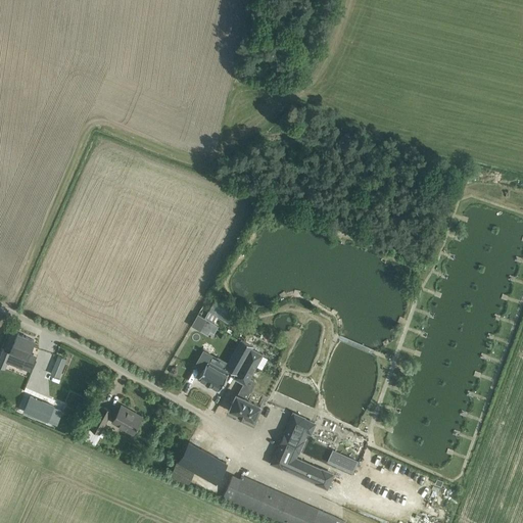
[(206,311),(229,322),(235,311),(212,299),(206,311)]
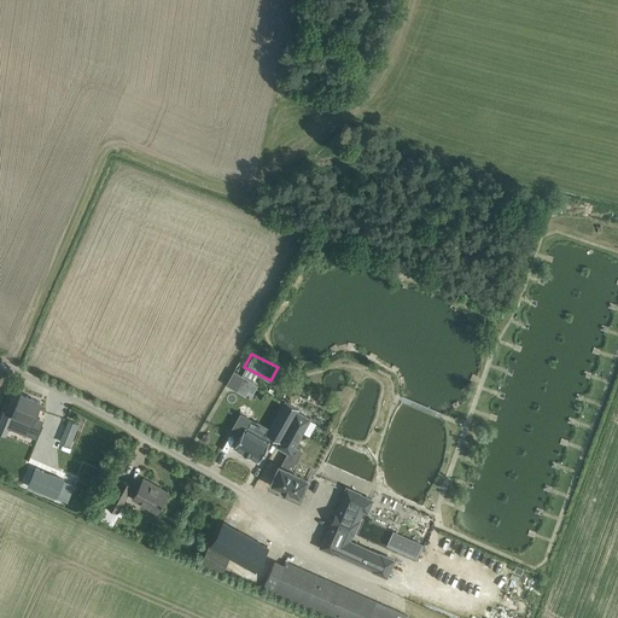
[(234,372),(227,386),(245,395),(246,390),(252,394),(260,379),(245,371),(243,375),(234,372)]
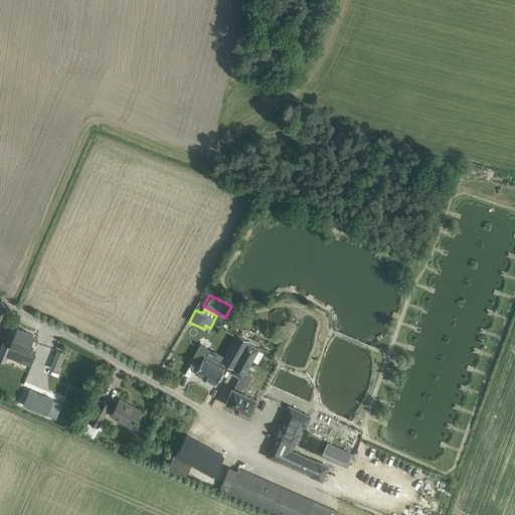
[(9,350),(7,355),(22,361),(26,352),(30,353),(32,348),(28,346),(29,344),(33,335),(17,328),(13,337),(10,345),(9,347),(10,347),(9,350)]
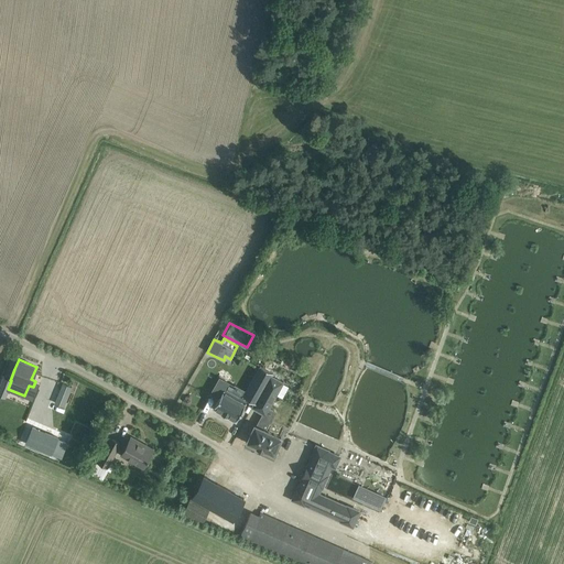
[(255,403),(270,376),(272,372),(260,366),(242,397),(255,403)]
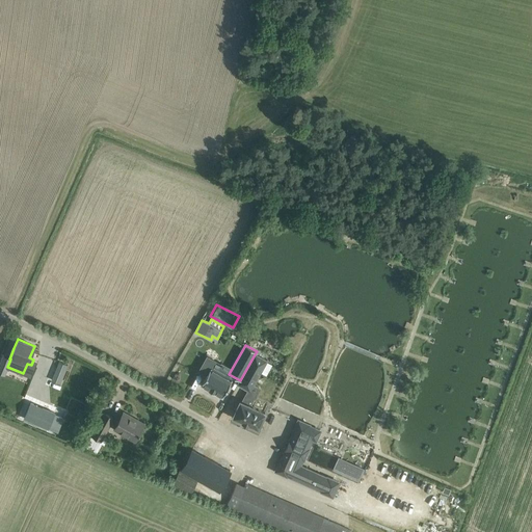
[(255,354),(240,380),(239,384),(248,390),(249,390),(253,384),(266,361),(255,354)]
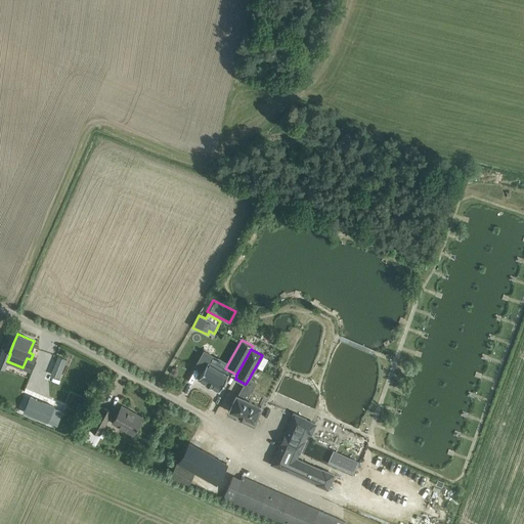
[(2,353),(0,357),(0,367),(4,369),(6,363),(9,356),(10,353),(9,353),(3,350),(2,353)]
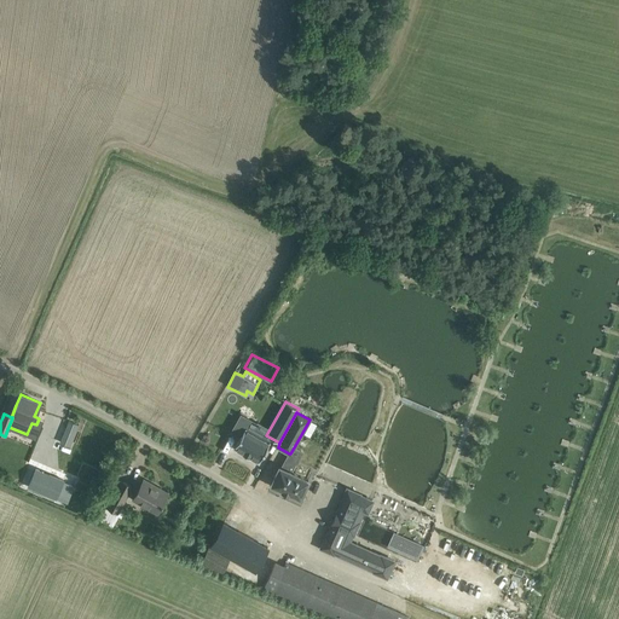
[(241,416),(231,434),(239,438),(235,445),(248,452),(247,455),(259,461),(268,443),(246,429),(249,422),(241,416)]
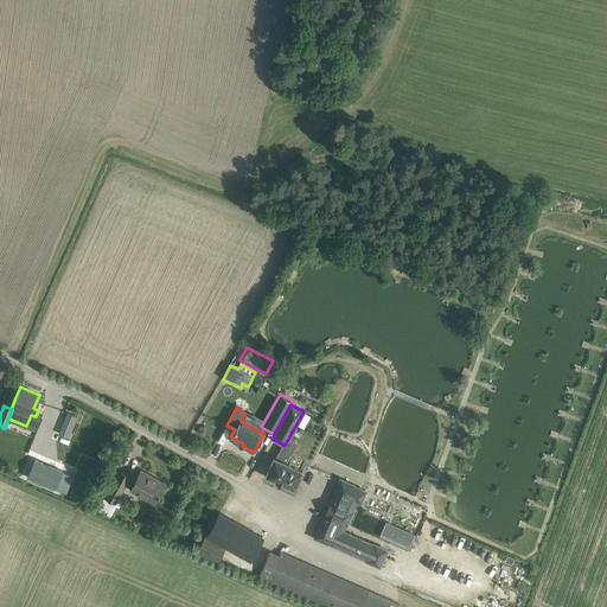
[(68,413),(59,434),(69,438),(76,422),(77,416),(68,413)]
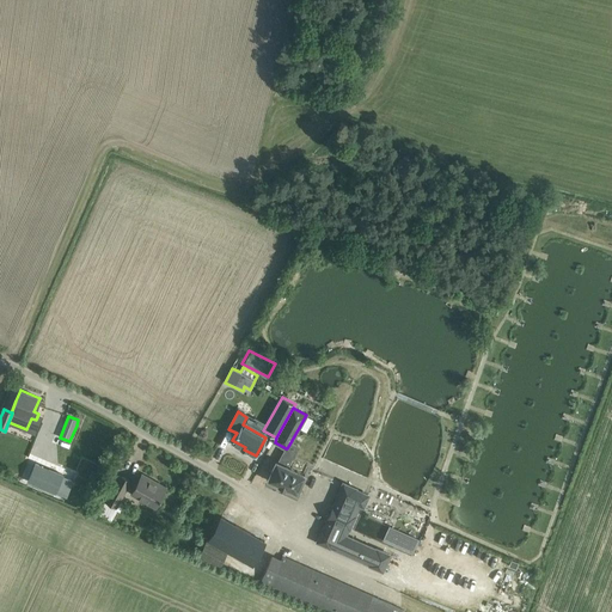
[(287,448),(286,448),(279,463),(276,461),(268,479),(279,484),(277,485),(286,489),(286,487),(297,493),(304,475),(288,467),(298,447),(291,442),(287,448)]
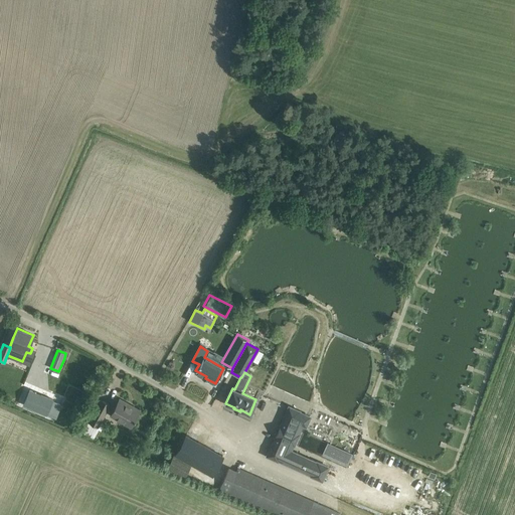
[(29,389),(23,404),(46,414),(52,399),(29,389)]
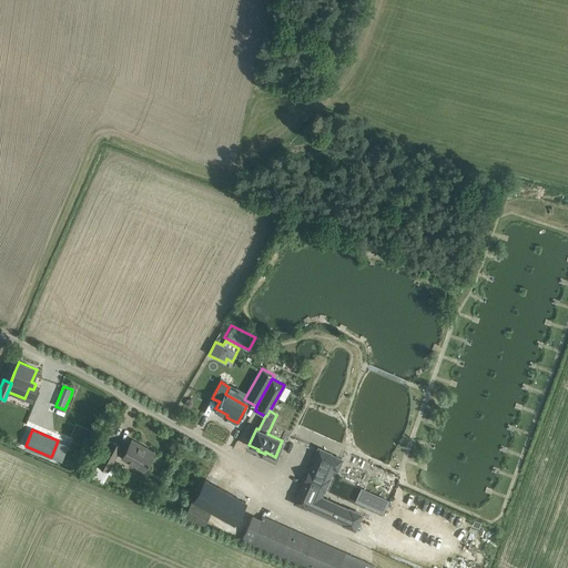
[(141,445),(132,439),(121,458),(143,470),(152,454),(140,447),(141,445)]
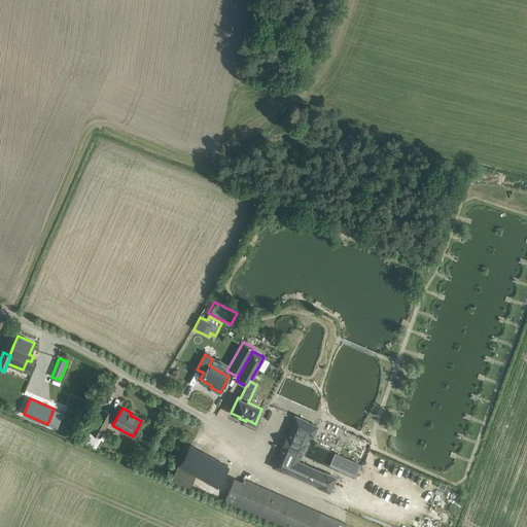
[(112,415),(103,410),(84,443),(94,448),(112,415)]
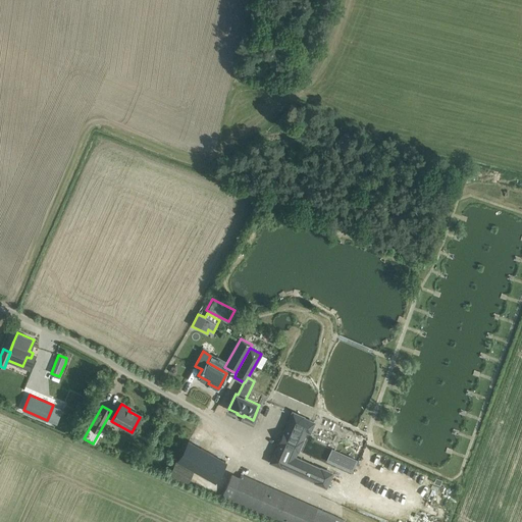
[(321,469),(294,457),(297,451),(298,451),(302,439),(306,430),(309,431),(313,422),(303,417),(293,412),(288,422),(289,423),(284,432),(283,431),(279,442),(275,452),(270,462),(280,467),(281,466),(315,481),(315,482),(325,486),(331,473),(321,468),(321,469)]
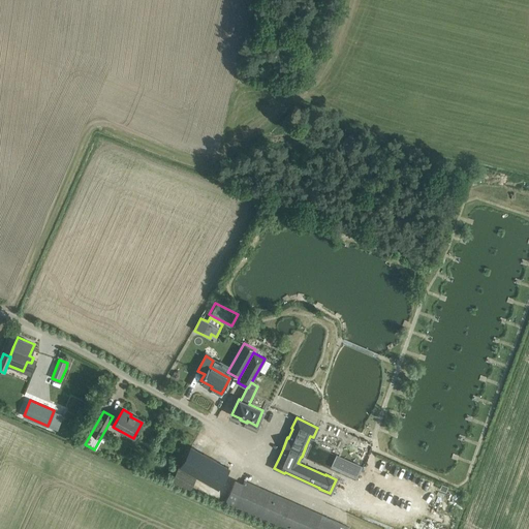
[(190,446),(179,467),(216,489),(228,469),(190,446)]
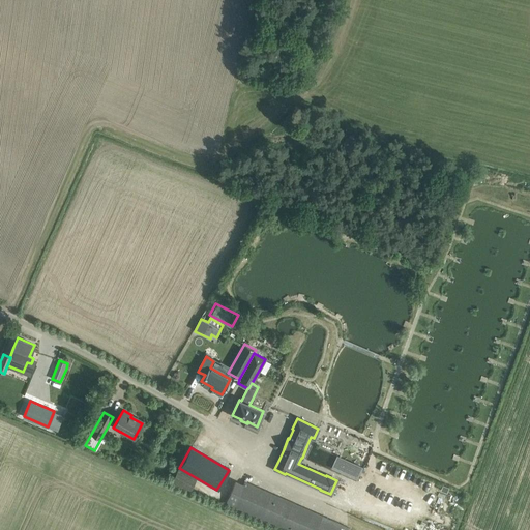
[(336,457),(330,470),(357,482),(363,469),(336,457)]
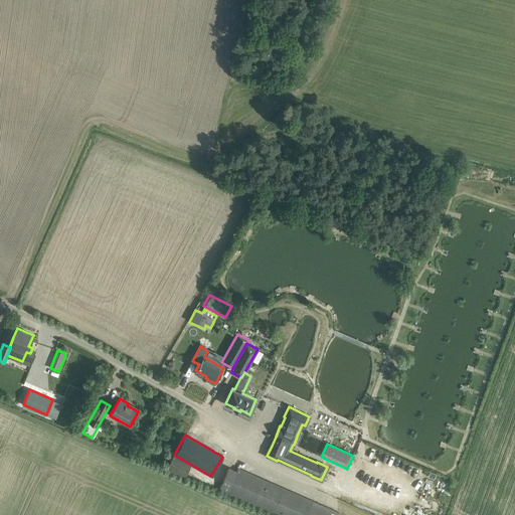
[(228,467),(218,489),(241,499),(278,514),(336,514),(337,512),(237,468),(236,471),(228,467)]
